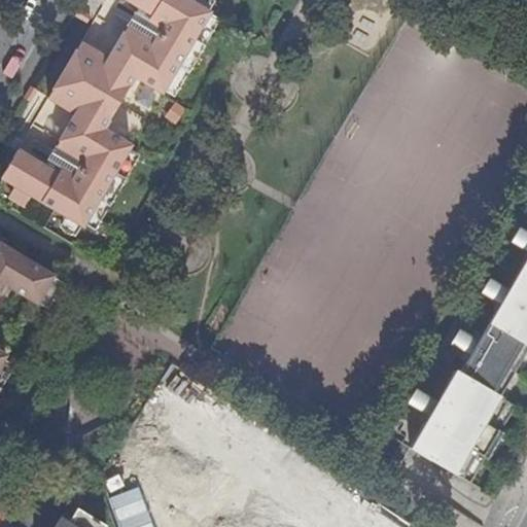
[(164,91),(207,15),(209,11),(189,0),(127,0),(139,7),(166,23),(151,48),(124,33),(108,60),(81,43),(48,98),(75,114),(60,141),(88,157),(77,175),(89,182),(86,185),(102,196),(103,196),(130,149),(131,147),(104,132),(135,78),(162,94),(164,91)]
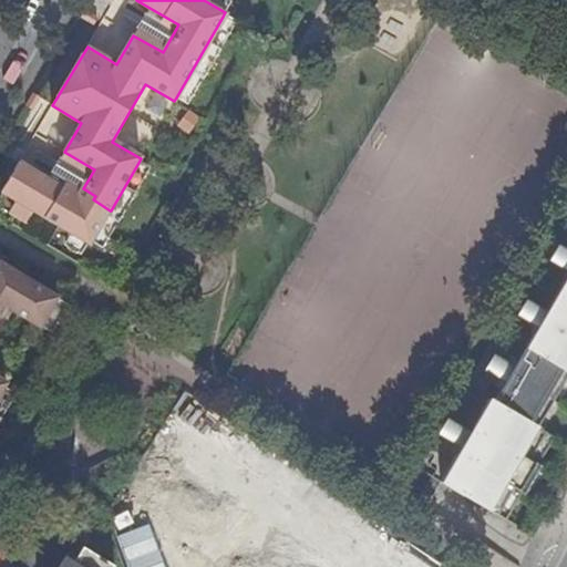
[(178,24),(150,8),(133,35),(163,52),(178,24)]
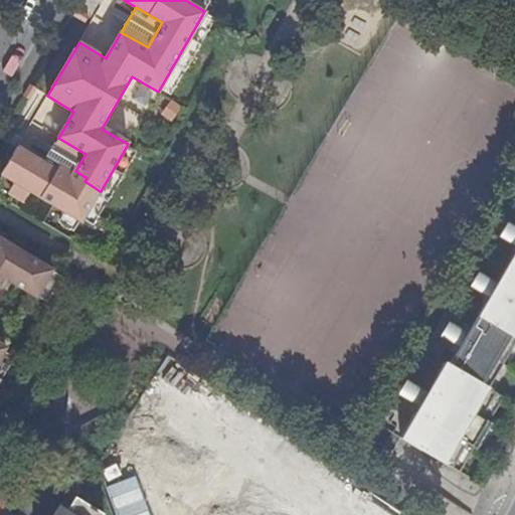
[(86,22),(90,16),(77,9),(74,15),(86,22)]
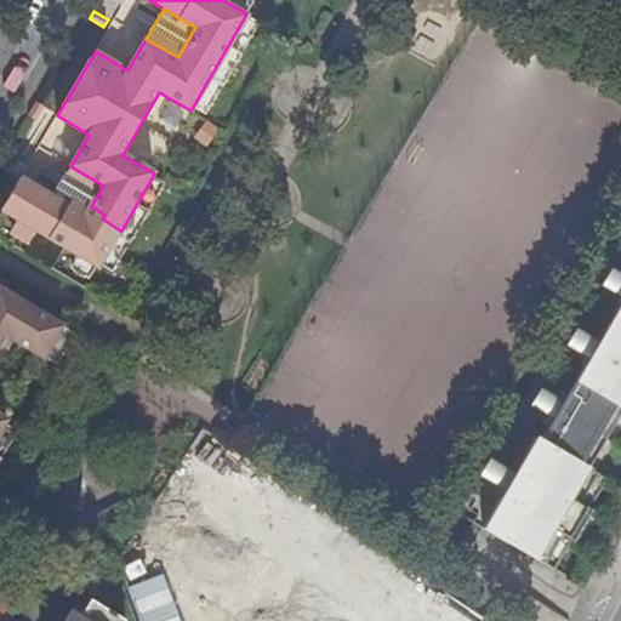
[(244,18),(193,107),(205,114),(256,26),(244,18)]
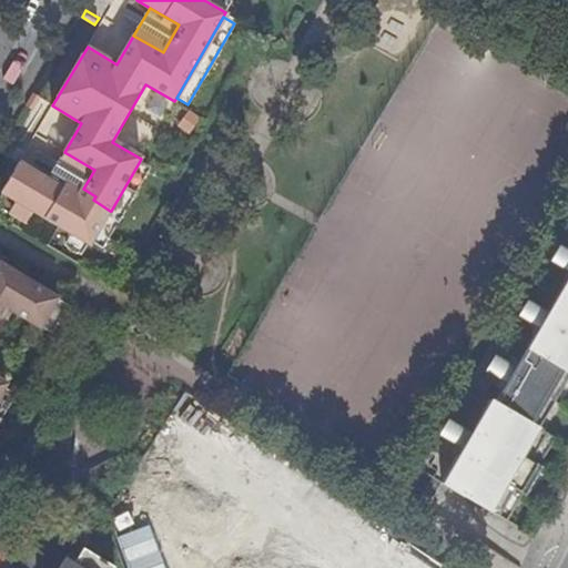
[(41,98),(34,93),(27,105),(34,110),(41,98)]
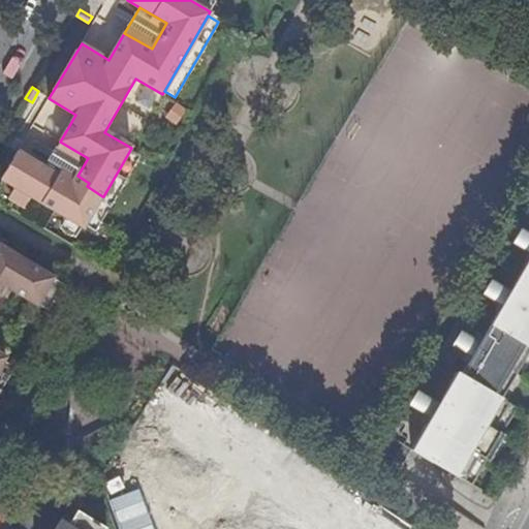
[(88,158),(60,142),(50,159),(50,160),(76,176),(78,176),(88,158)]
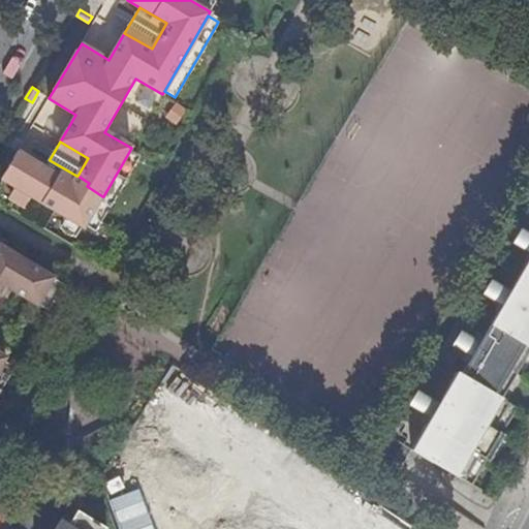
[(130,150),(103,196),(113,201),(114,203),(141,156),(130,150)]
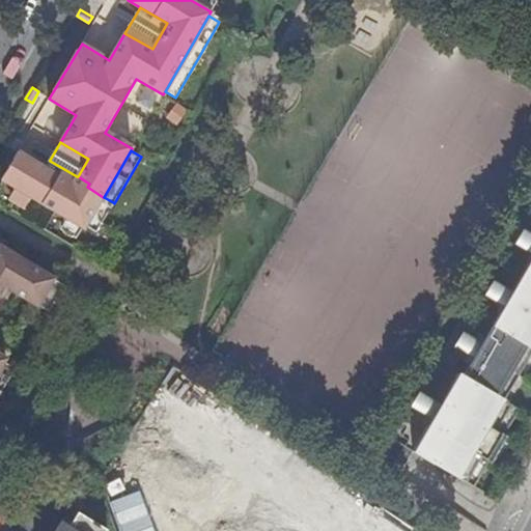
[(66,218),(81,226),(84,228),(86,226),(103,197),(87,187),(89,184),(78,176),(77,176),(73,184),(45,167),(18,151),(1,179),(16,188),(29,196),(66,218)]
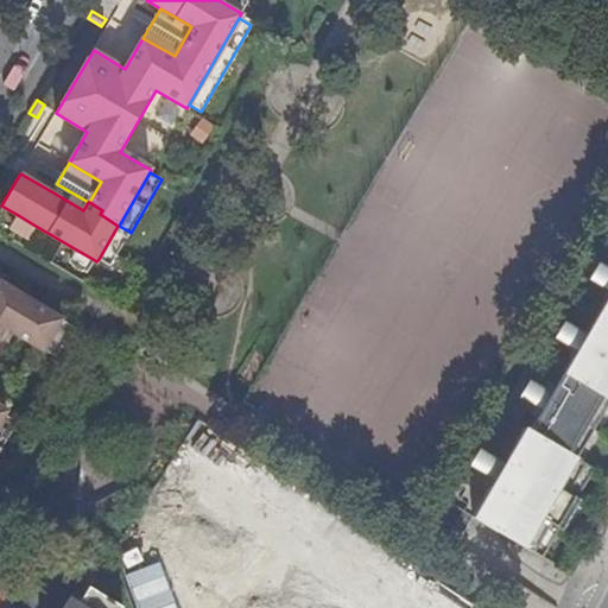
[(57,184),(57,183),(51,191),(83,210),(88,202),(57,184)]
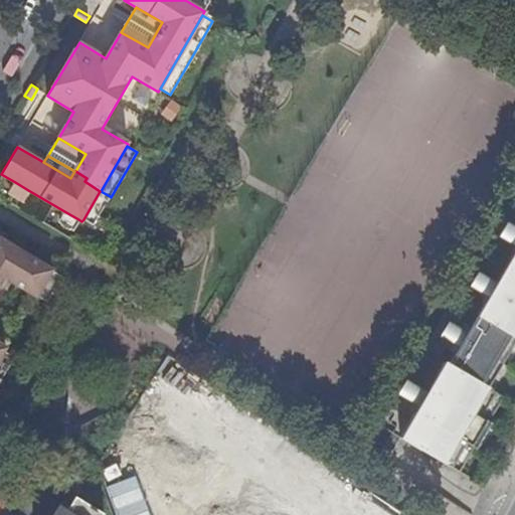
[(21,202),(28,190),(15,182),(7,194),(21,202)]
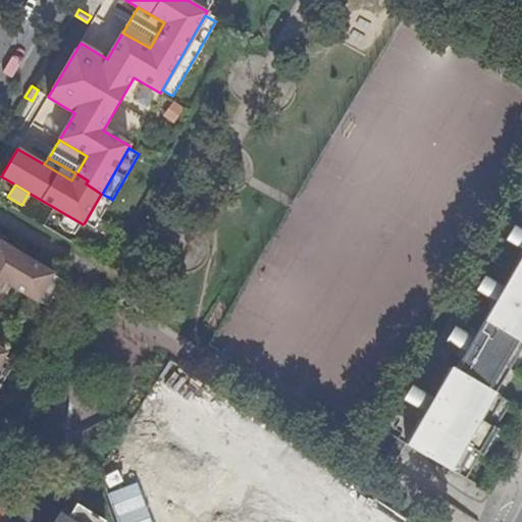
[(101,194),(85,222),(94,227),(111,199),(102,194),(101,194)]
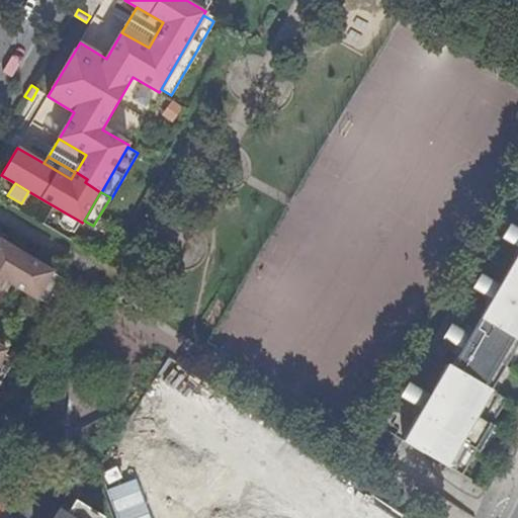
[(72,233),(79,221),(65,212),(58,225),(72,233)]
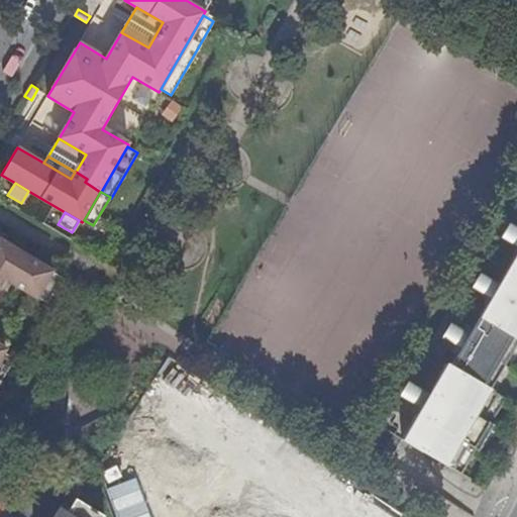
[(1,250),(0,249),(0,359),(4,352),(0,348),(0,299),(10,282),(36,298),(37,297),(40,292),(52,272),(53,271),(5,243),(1,250)]
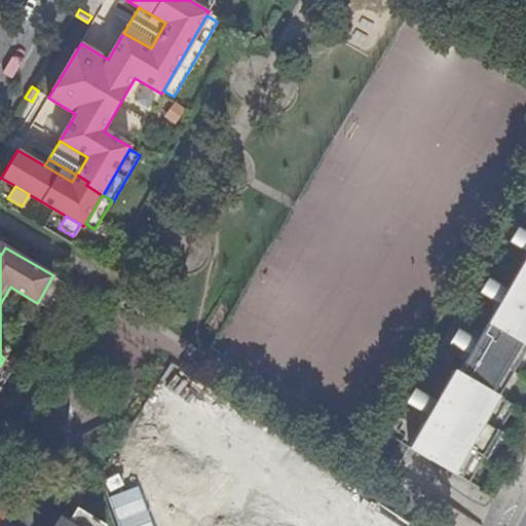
[(455,369),(443,391),(498,434),(500,431),(492,426),(506,401),(498,396),(525,346),(525,254),(524,258),(525,259),(525,260),(508,292),(505,291),(500,299),(502,300),(500,304),(498,303),(494,308),(497,310),(478,342),(476,341),(470,352),(472,353),(460,372),(455,369)]
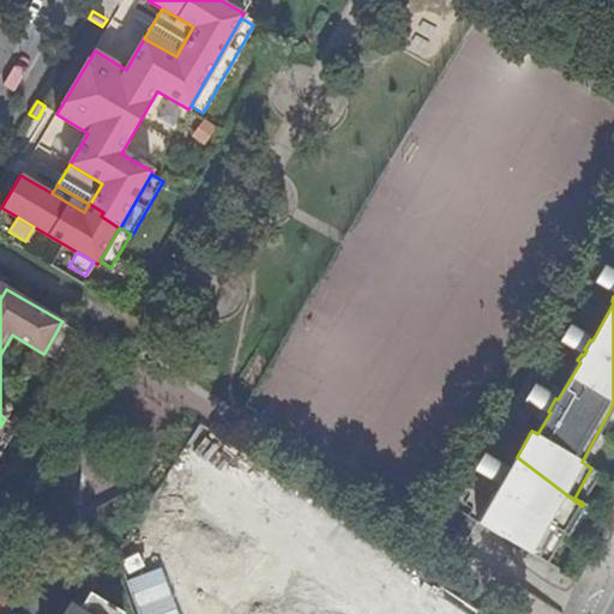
[(74,330),(61,323),(48,347),(44,353),(56,360),(74,330)]
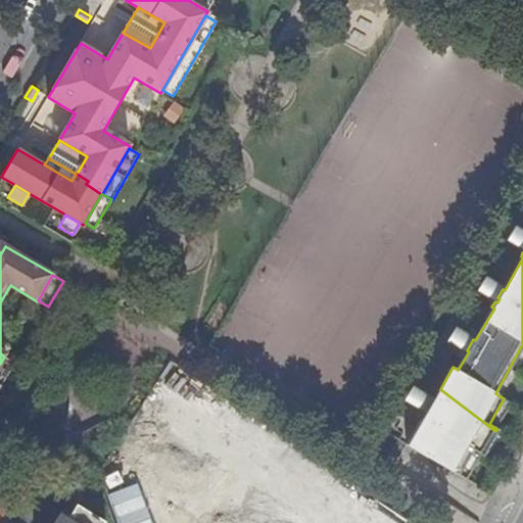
[(4,357),(0,364),(0,387),(14,363),(4,357)]
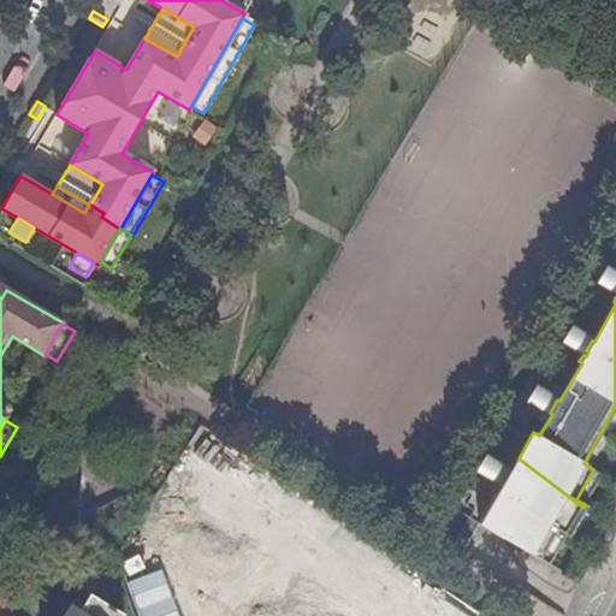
[(568,538),(584,510),(519,460),(481,526),(542,561),(558,532),(568,538)]
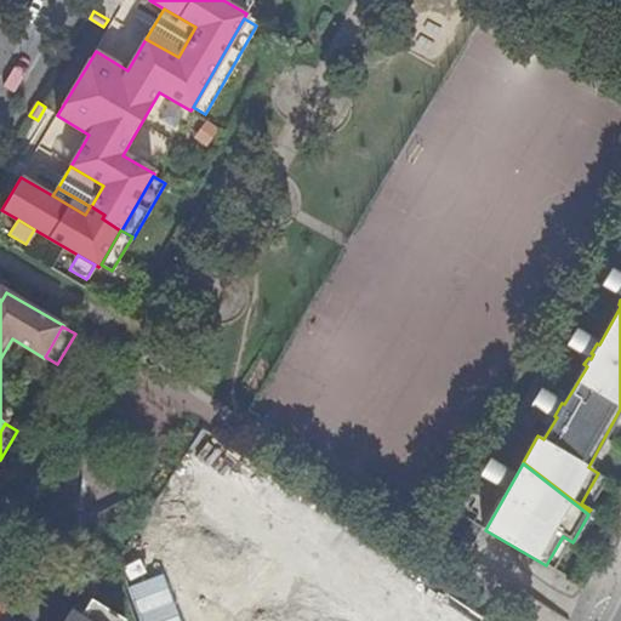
[(125,620),(126,620),(93,599),(84,615),(75,610),(67,620),(125,620)]
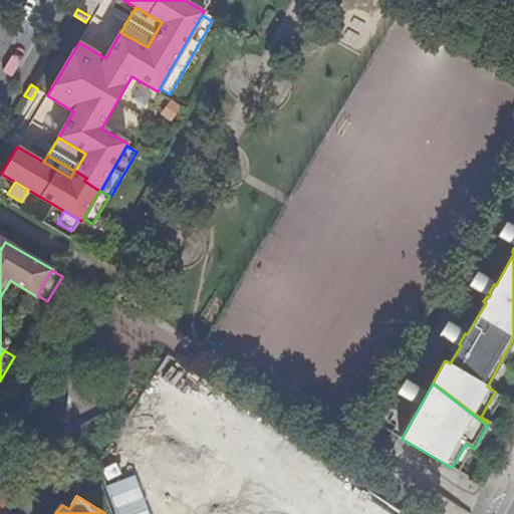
[(0,499),(0,513),(9,513),(14,507),(0,499)]
